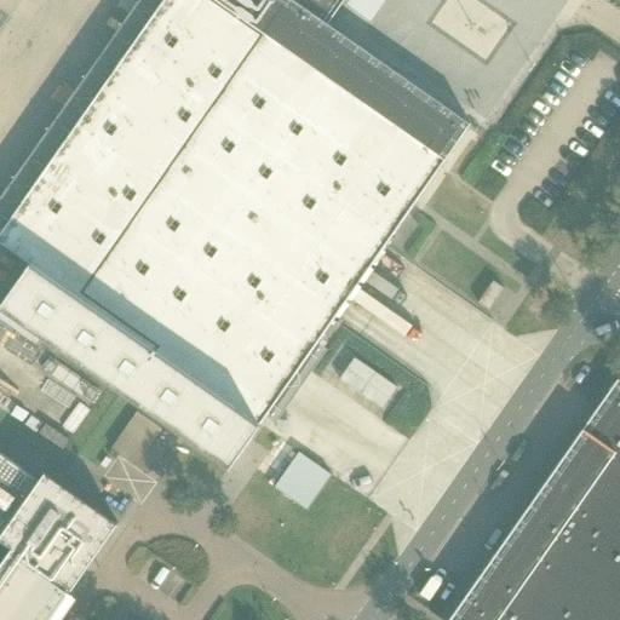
[(259,425),(302,366),(332,321),(333,321),(384,247),(385,246),(445,161),(445,160),(214,0),(162,0),(0,233),(0,244),(29,264),(259,425)]
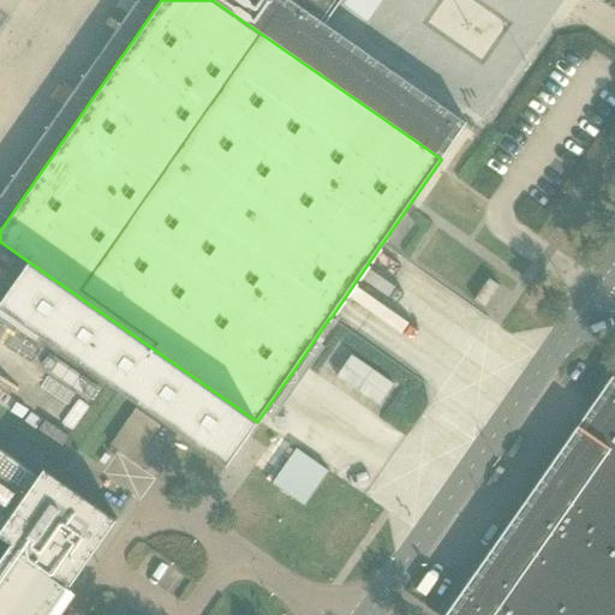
[(213,0),(441,159),(465,125),(466,124),(324,24),(341,0),(213,0)]
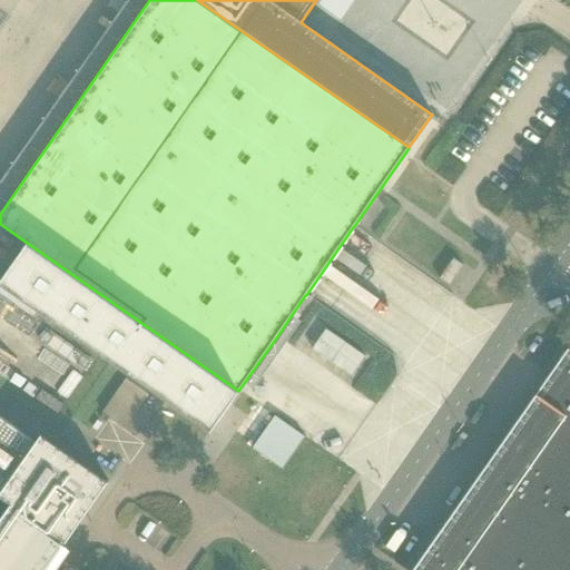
[(238,391),(27,243),(0,282),(0,293),(2,295),(33,317),(38,312),(99,354),(110,362),(210,432),(229,404),(238,391)]
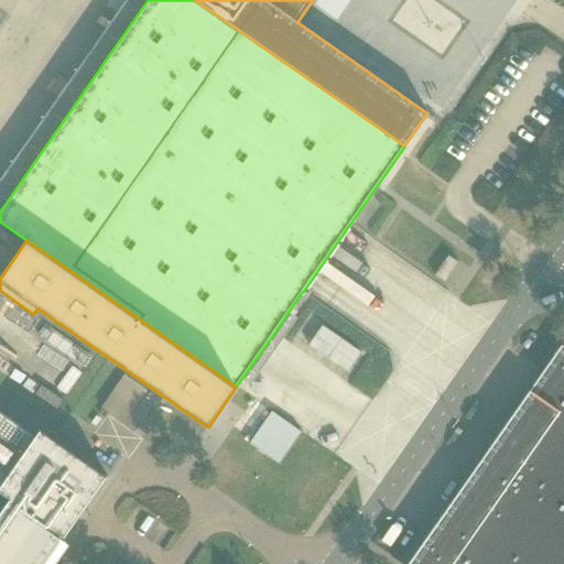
[(434,275),(444,283),(458,263),(448,257),(434,275)]
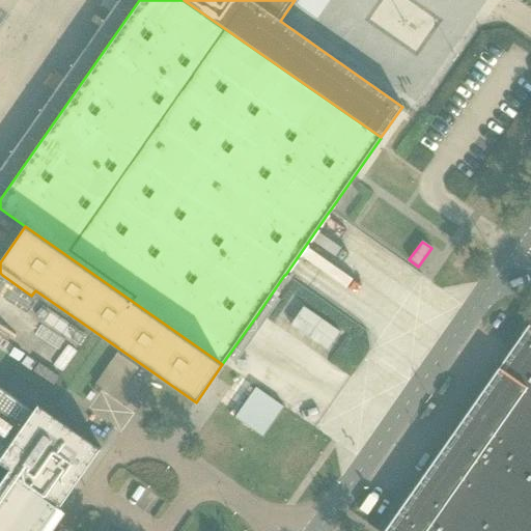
[(290,326),(327,352),(340,332),(303,307),(290,326)]
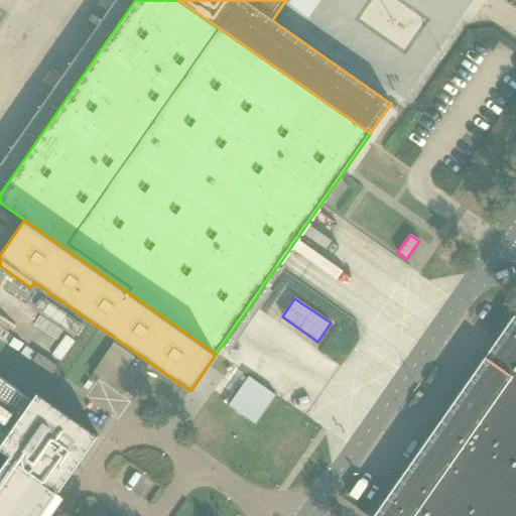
[(373,515),(515,515),(515,317),(513,316),(497,341),(483,360),(412,461),(406,469),(373,515)]
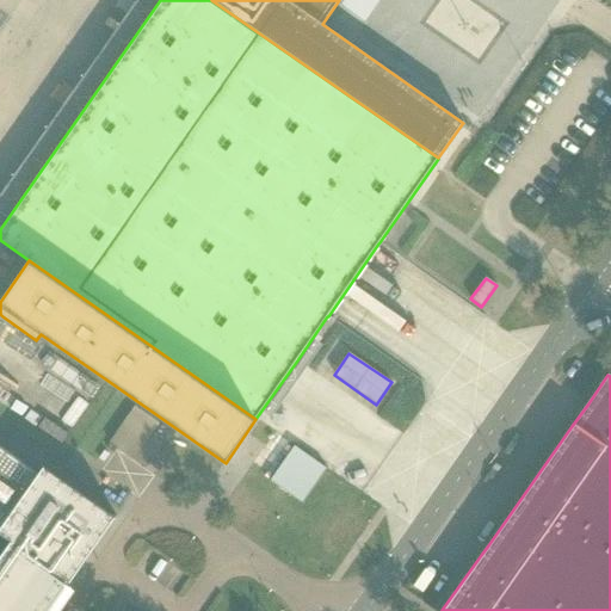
[(143,467),(160,442),(152,436),(159,424),(134,406),(109,443),(143,467)]
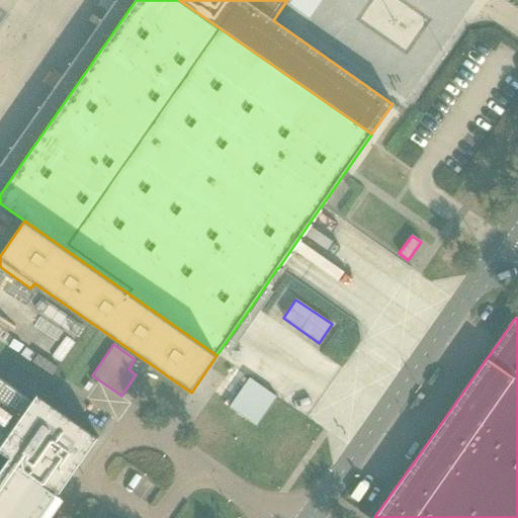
[(0,517),(0,453),(8,459),(39,482),(45,485),(57,493),(59,495),(98,438),(36,396),(33,401),(32,402),(3,381),(0,378),(0,517)]
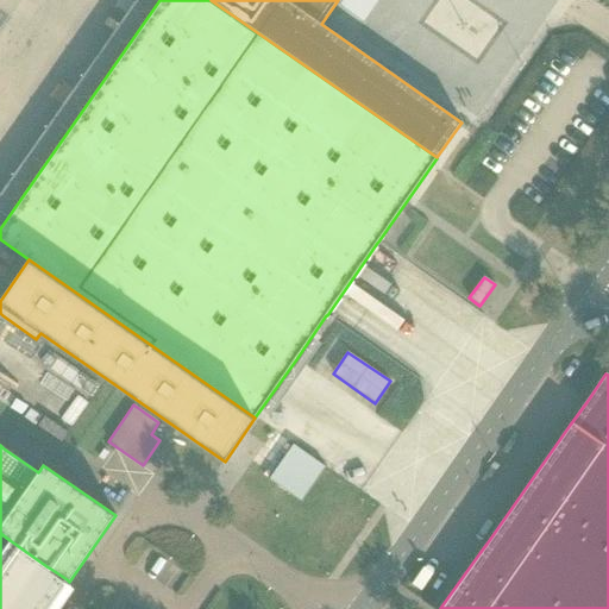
[(326,468),(293,445),(269,479),(301,502),(326,468)]
